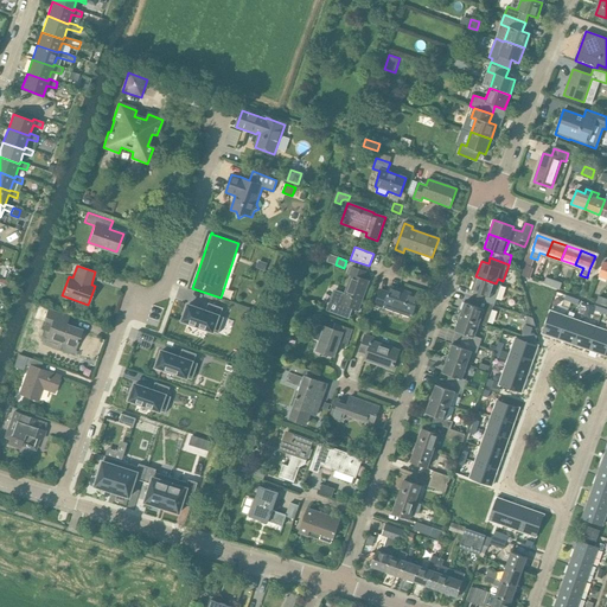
[(333,289),(326,311),(349,319),(352,308),(358,311),(369,281),(364,279),(366,272),(351,267),(347,275),(350,276),(344,293),(333,289)]
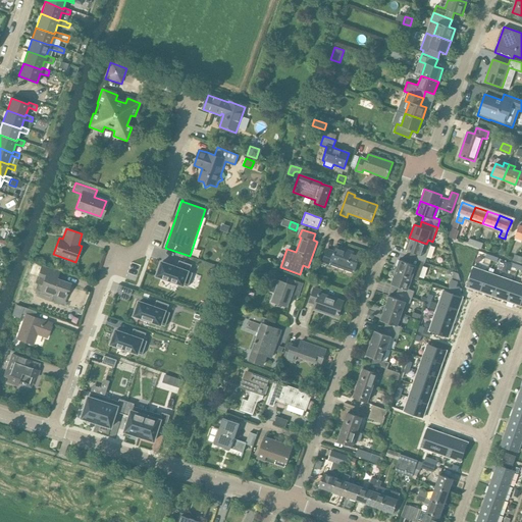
[(423,255),(426,244),(409,238),(405,250),(411,252),(409,257),(424,262),(426,256),(423,255)]
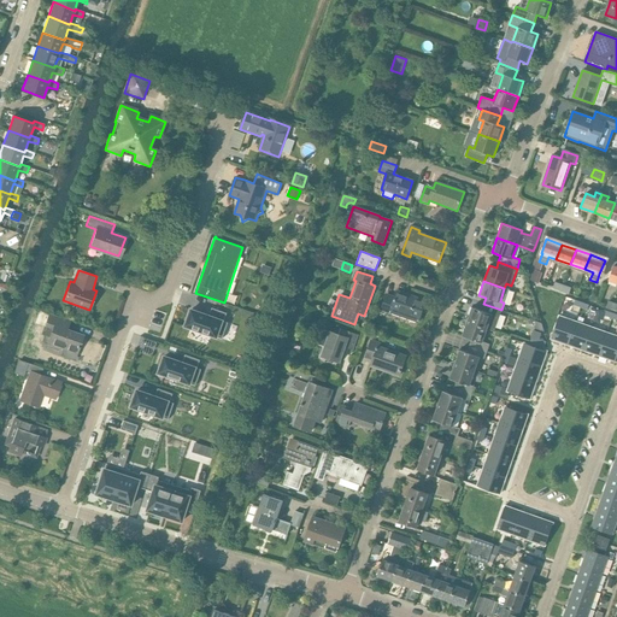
[(560,292),(563,285),(554,282),(552,288),(560,292)]
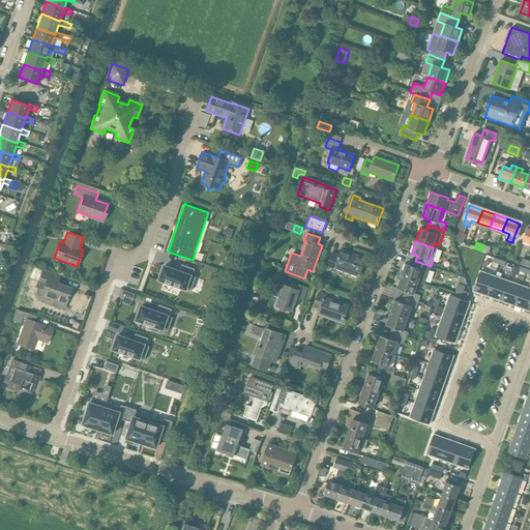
[(483,244),(481,251),(489,253),(491,246),(483,244)]
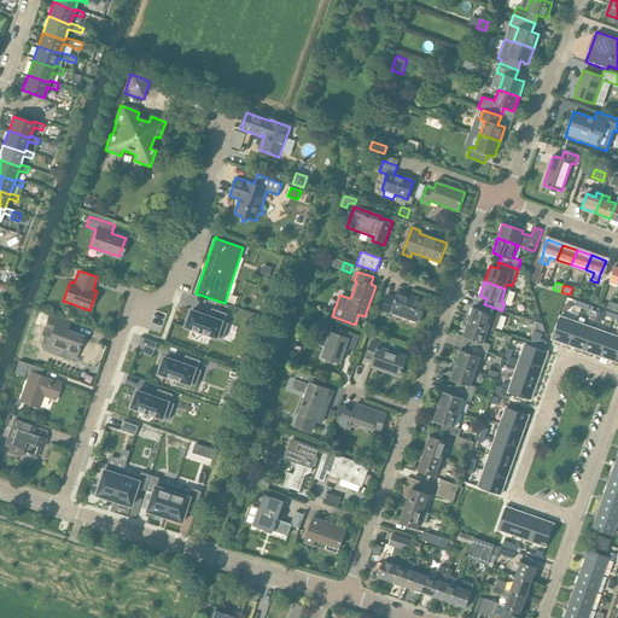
[(426,302),(398,292),(396,298),(388,296),(382,312),(390,314),(391,312),(419,321),(426,302)]
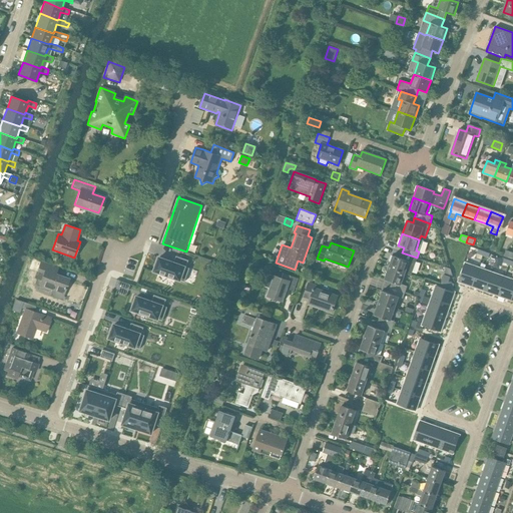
[(511,259),(512,252),(506,249),(504,255),(511,259)]
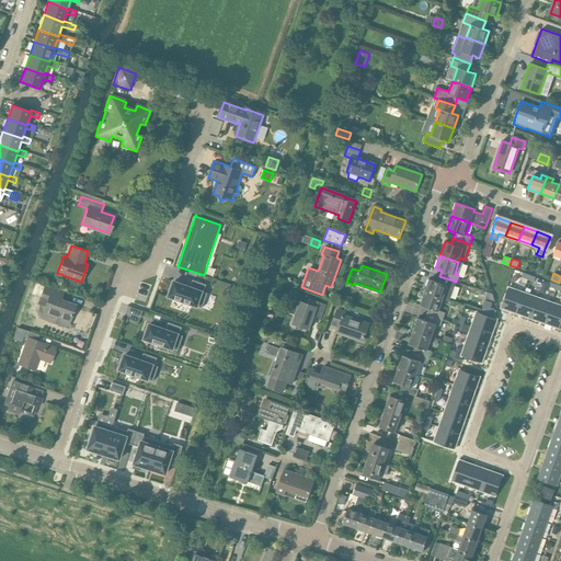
[(430,279),(424,292),(443,298),(443,299),(449,301),(454,288),(456,282),(439,276),(437,282),(430,279)]
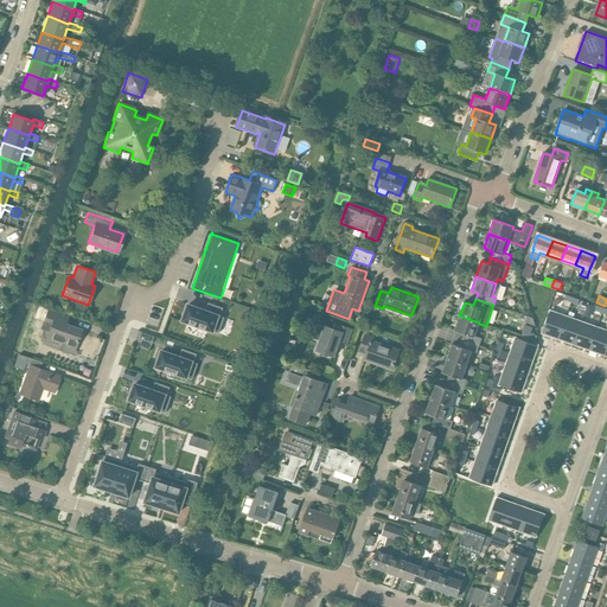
[(187,305),(181,320),(218,333),(224,318),(221,315),(223,308),(209,304),(205,311),(187,305)]
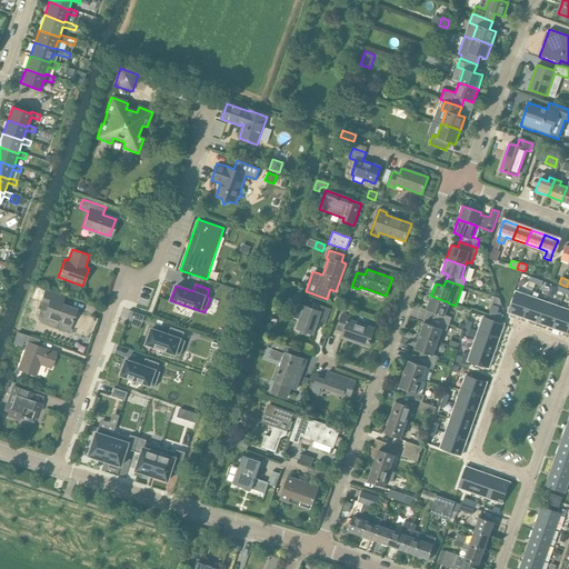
[(68,333),(70,327),(77,310),(62,305),(65,297),(45,290),(40,301),(37,308),(45,310),(42,317),(42,319),(56,323),(55,328),(68,333)]
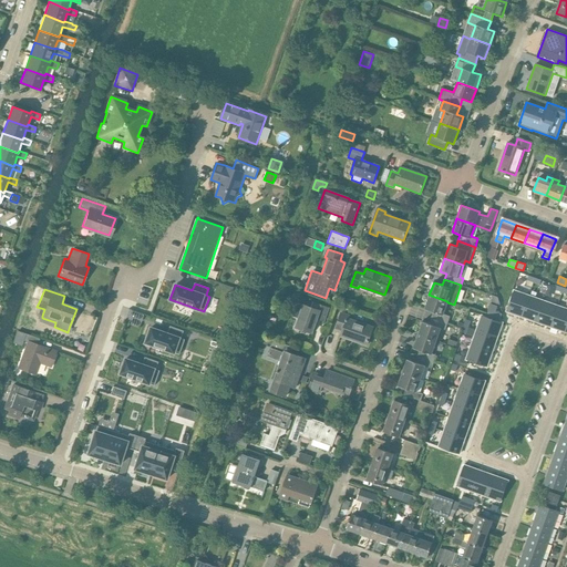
[(513,290),(506,311),(521,317),(528,296),(513,290)]
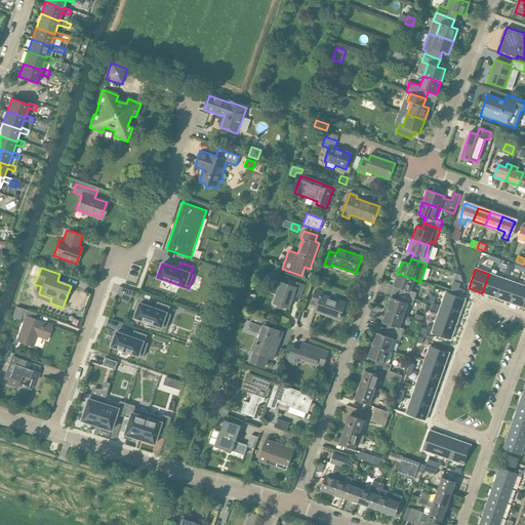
[(414,280),(414,279),(397,273),(393,286),(401,288),(399,294),(414,299),(416,292),(411,290),(414,280)]
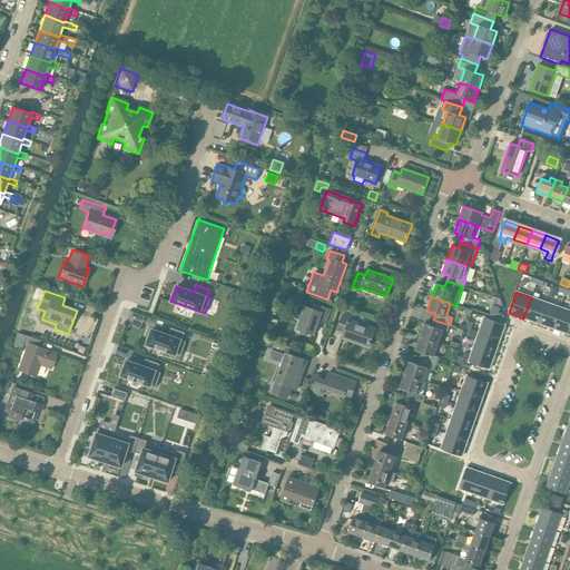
[(531,297),(523,318),(539,324),(546,303),(531,297)]
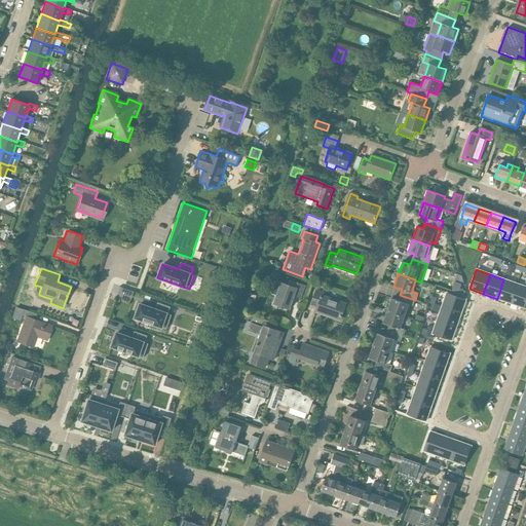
[(304,287),(292,282),(279,277),(277,283),(275,282),(271,293),(277,295),(274,304),(289,309),(294,296),(300,298),(304,287)]
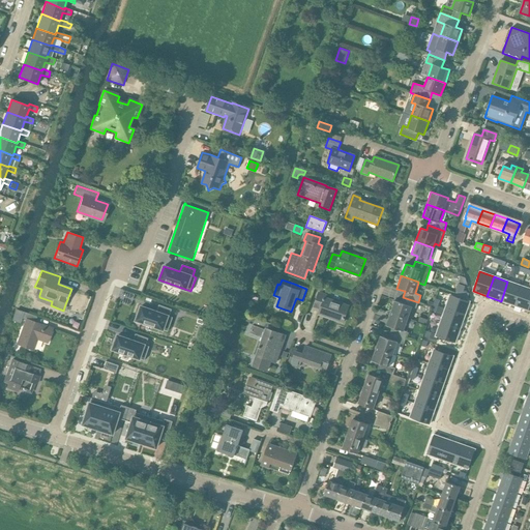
[(507,282),(501,301),(513,305),(521,286),(507,282)]
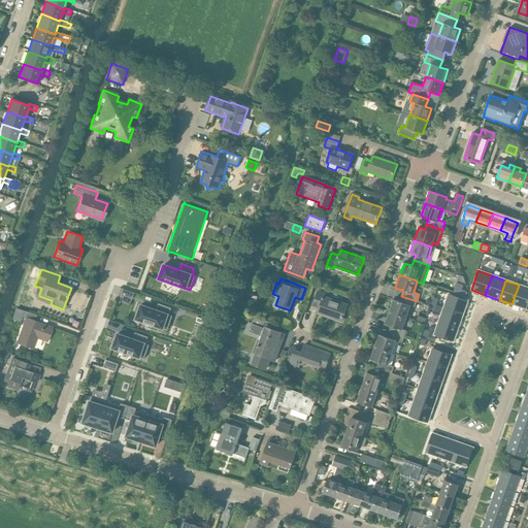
[(456,285),(453,292),(461,294),(463,288),(456,285)]
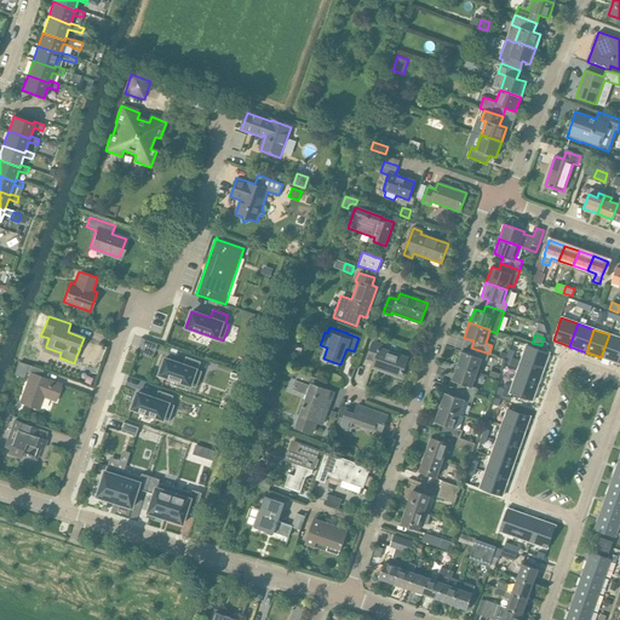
[(619,338),(609,334),(601,357),(616,363),(619,354),(619,338)]
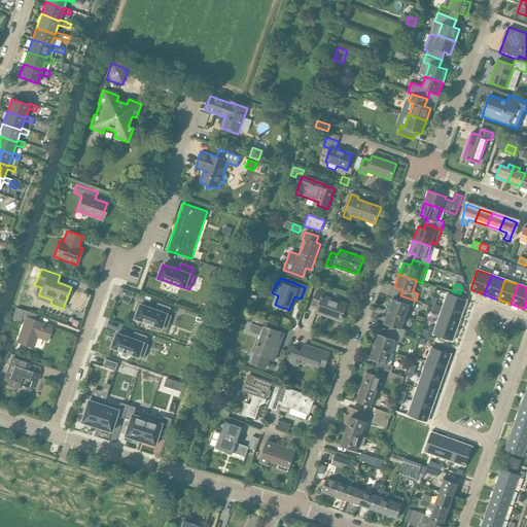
[(341,322),(347,305),(323,296),(324,294),(317,291),(312,306),(318,308),(317,313),(341,322)]
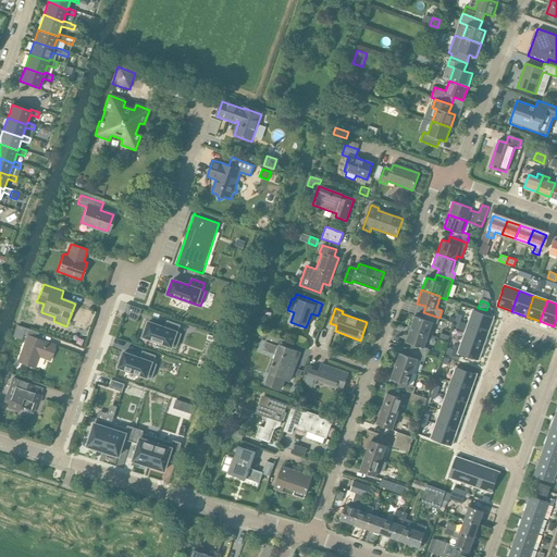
[(473,310),(468,324),(489,332),(494,317),(473,310)]
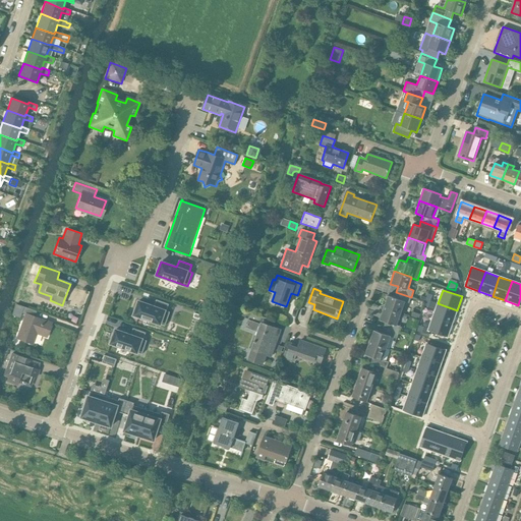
[(409,303),(411,297),(396,292),(394,297),(388,295),(384,307),(401,313),(405,302),(409,303)]
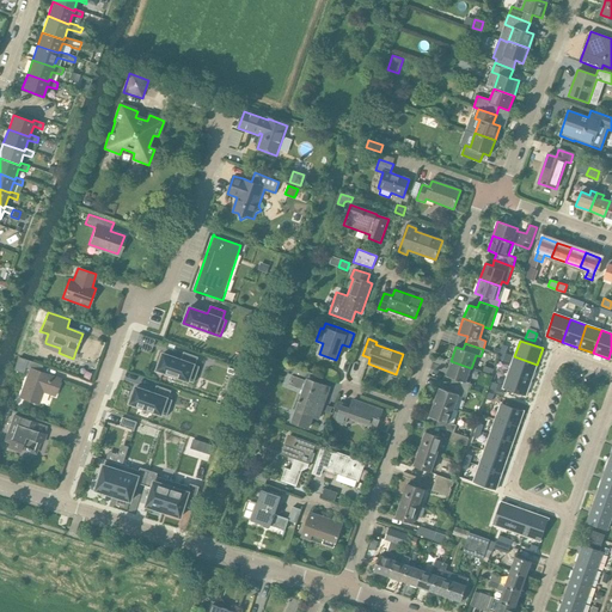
[(18,356),(14,365),(16,365),(23,367),(24,368),(28,360),(18,356)]
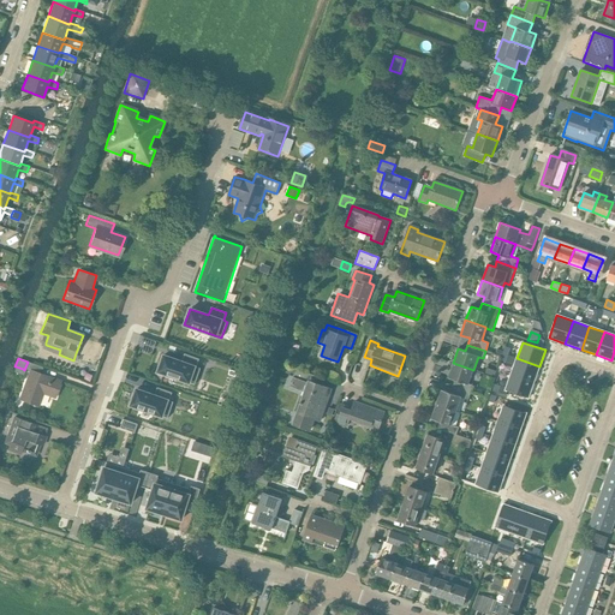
[(517,358),(511,374),(533,382),(539,366),(517,358)]
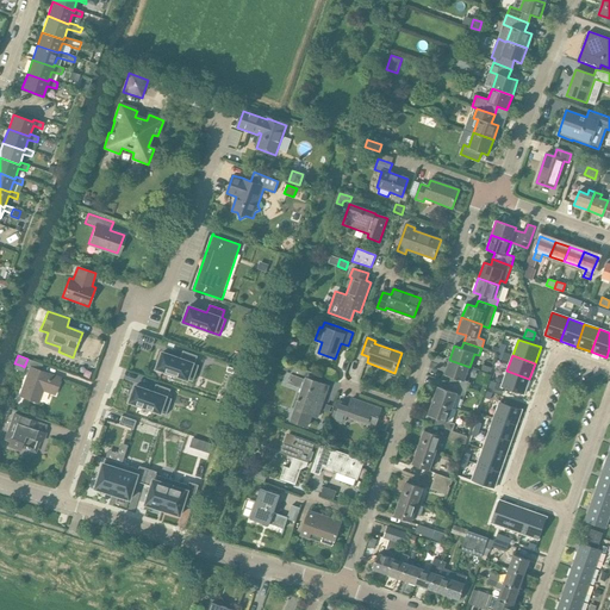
[(160,356),(154,373),(186,385),(193,367),(199,369),(201,362),(185,356),(182,363),(160,356)]
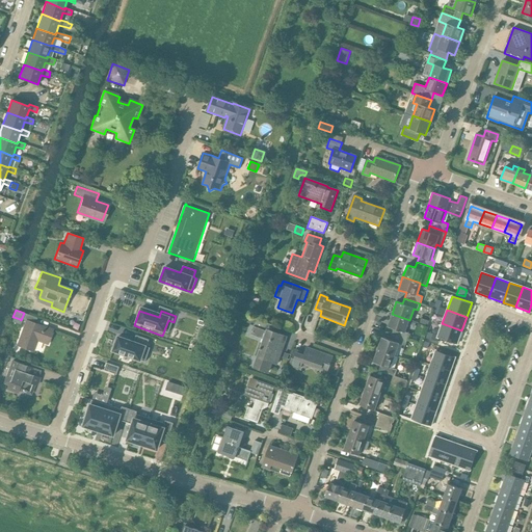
[(405,331),(409,320),(392,314),(388,326),(394,328),(392,334),(407,340),(409,334),(405,331)]
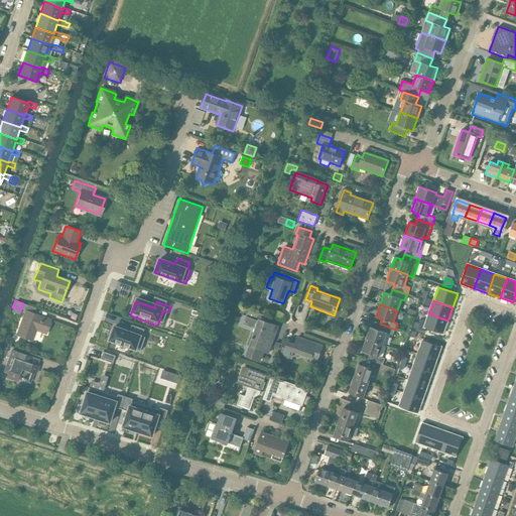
[(45,334),(50,321),(32,314),(34,309),(23,305),(21,311),(25,312),(17,336),(32,341),(36,331),(45,334)]
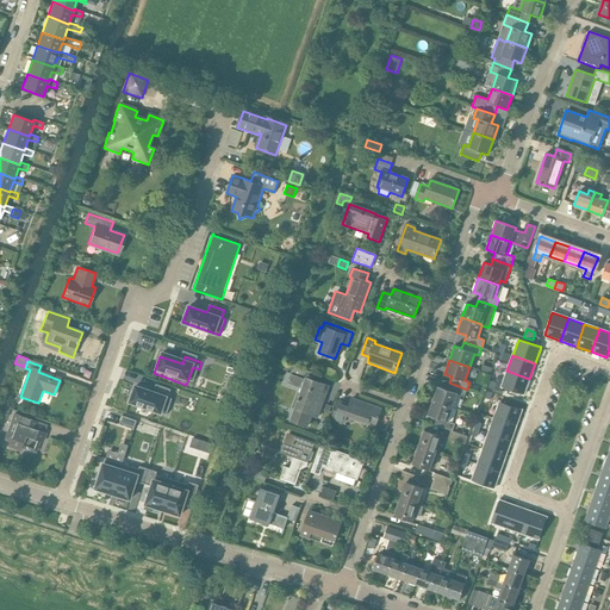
[(317,417),(329,386),(312,380),(315,373),(294,366),(291,374),(287,385),(300,390),(293,410),(294,410),(291,421),(306,427),(311,416),(317,417)]
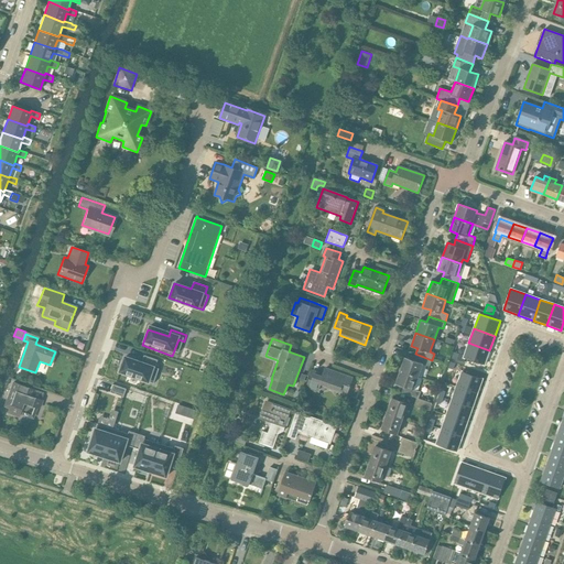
[(468,343),(463,358),(485,366),(489,350),(468,343)]
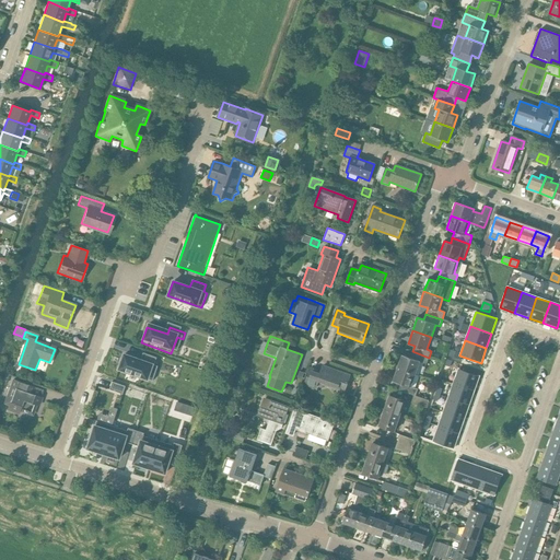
[(427,364),(429,358),(412,351),(410,358),(401,354),(397,368),(416,374),(420,362),(427,364)]
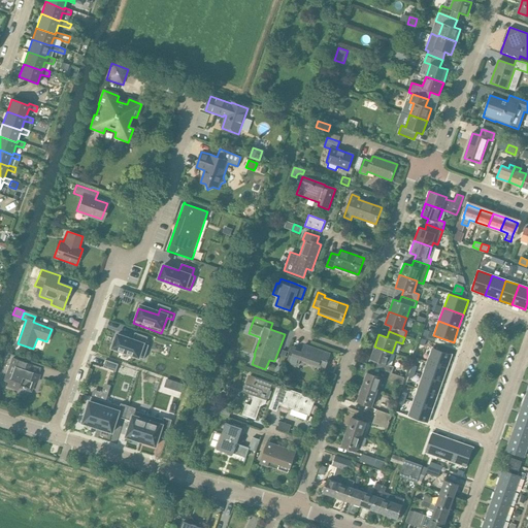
[(118,337),(111,352),(141,363),(146,348),(153,351),(156,343),(140,337),(137,344),(118,337)]
